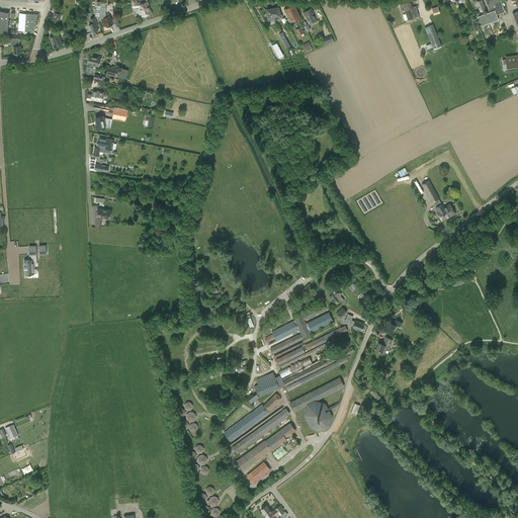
[(139,7),(137,9),(139,14),(142,14),(143,16),(152,13),(147,2),(141,4),(141,2),(137,2),(136,0),(132,0),(133,7),(139,7)]
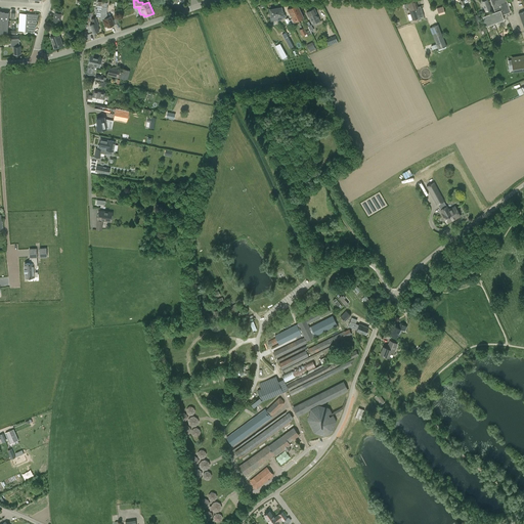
[(406,8),(408,7),(409,9),(412,19),(418,18),(418,19),(419,19),(421,19),(422,18),(421,17),(424,16),(421,6),(418,7),(415,0),(405,0),(407,3),(404,4),(404,5),(405,7),(406,8)]
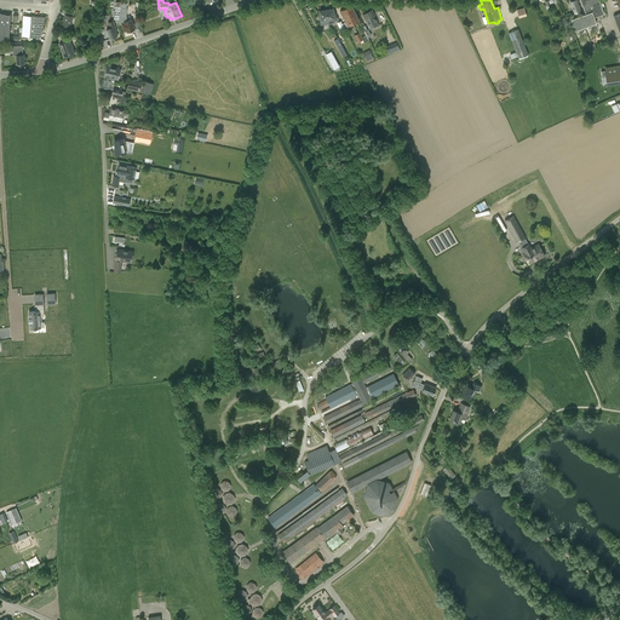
[(580,0),(585,13),(570,19),(575,32),(577,30),(578,32),(585,29),(584,28),(587,27),(587,28),(595,26),(595,23),(597,23),(595,17),(604,13),(598,0),(580,0)]
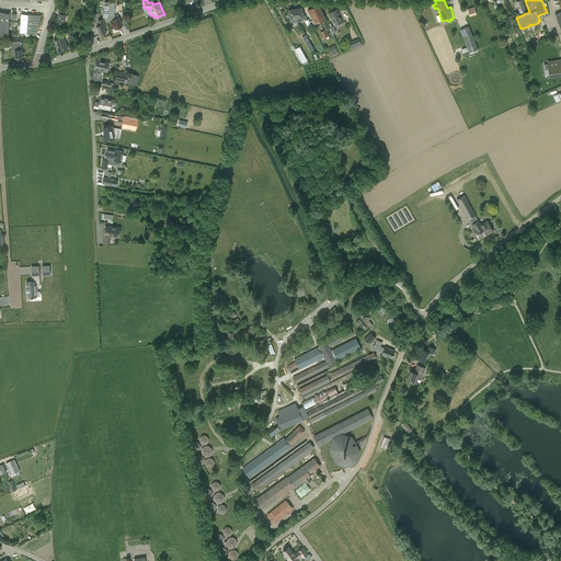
[(519,0),(516,1),(521,12),(526,10),(522,0),(519,0)]
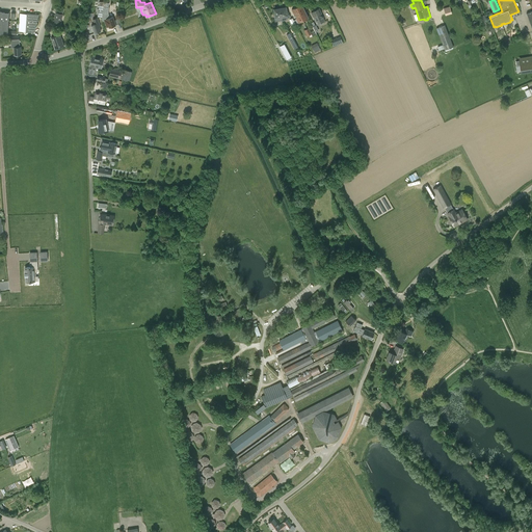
[(102,22),(104,21),(107,28),(109,27),(109,28),(112,27),(114,27),(114,26),(115,25),(112,17),(110,18),(109,14),(109,7),(109,3),(104,2),(104,4),(102,18),(102,20),(102,22)]
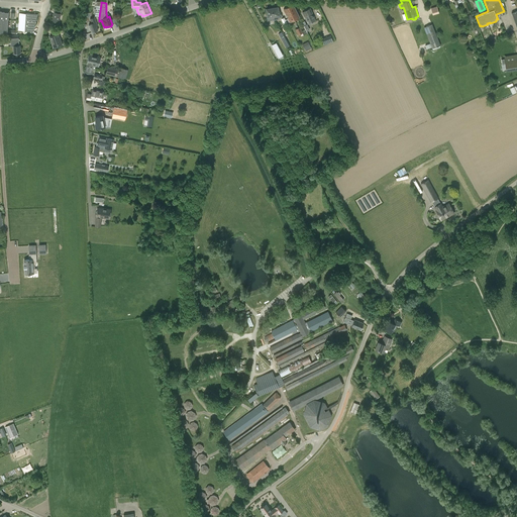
[(288,7),(295,20),(299,17),(293,4),(288,7)]
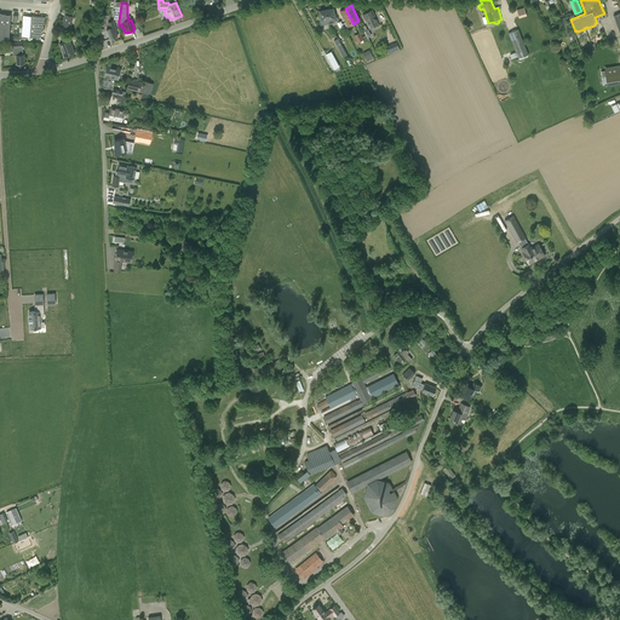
[(524,7),(517,10),(520,18),(527,16),(524,7)]
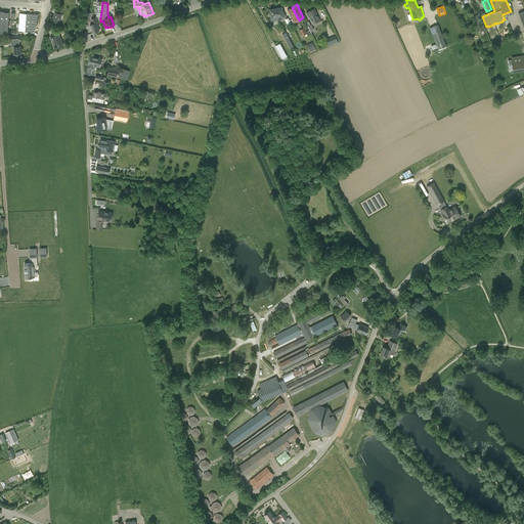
[(282,11),(281,7),(275,8),(276,17),(277,19),(282,19),(282,17),(286,16),(285,15),(284,11),(282,11)]
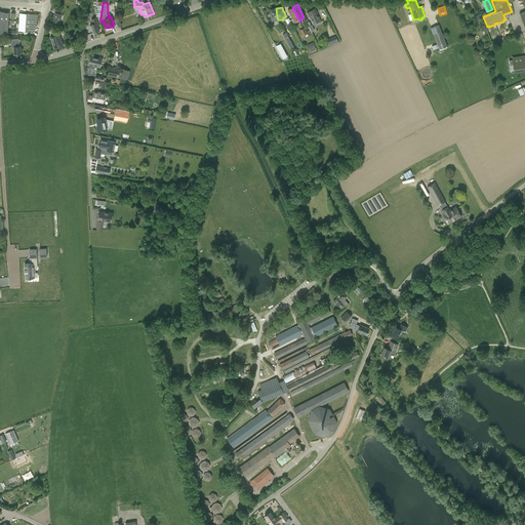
[(299,21),(292,7),(287,9),(294,23),(299,21)]
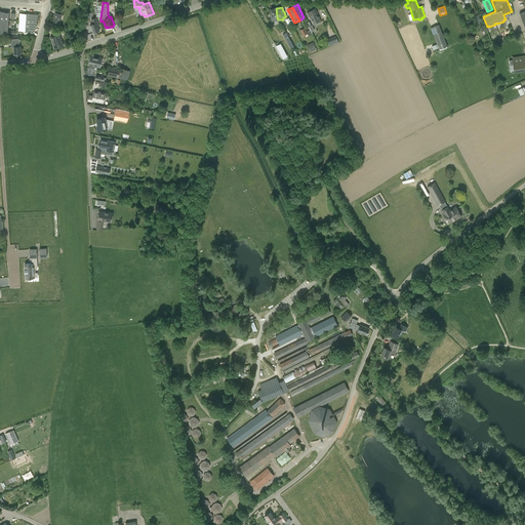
[(315,24),(316,25),(319,23),(319,22),(321,21),(317,13),(318,13),(315,8),(307,12),(309,16),(310,16),(313,25),(315,24)]
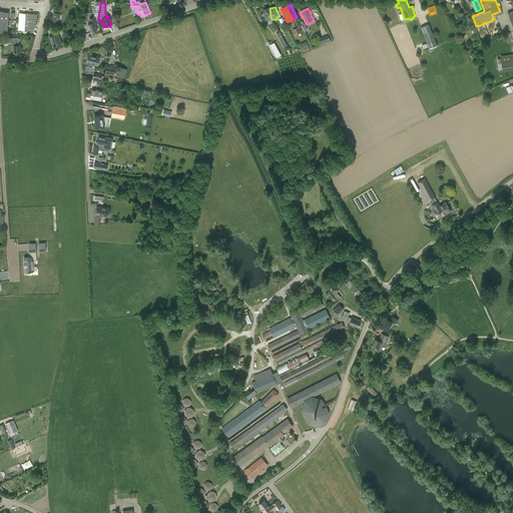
[(0,33),(7,34),(7,33),(15,34),(15,30),(8,29),(9,12),(0,11),(0,33)]
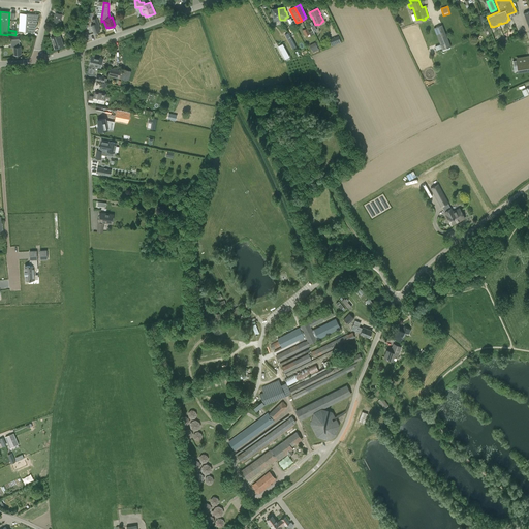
[(55,11),(53,22),(60,24),(63,13),(55,11)]
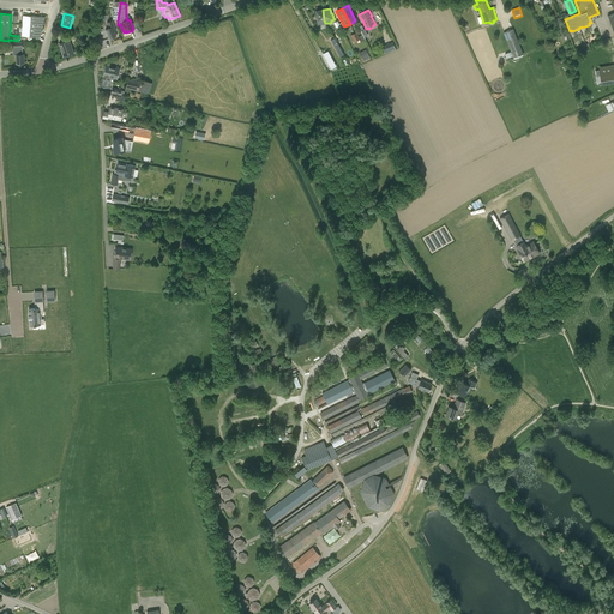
[(44,17),(23,16),(22,36),(40,37),(44,17)]
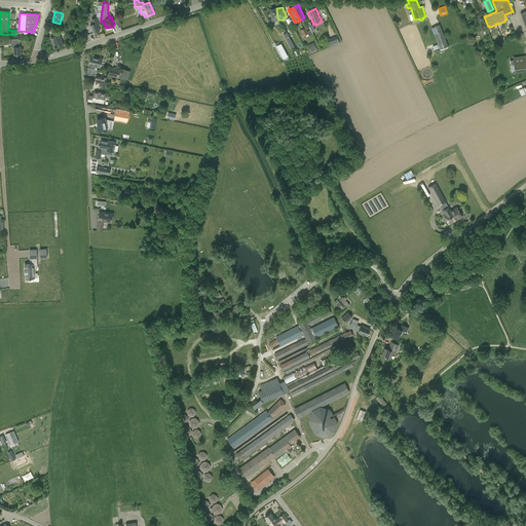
[(97,17),(94,19),(91,20),(94,24),(90,26),(94,33),(100,31),(98,27),(99,27),(97,17)]
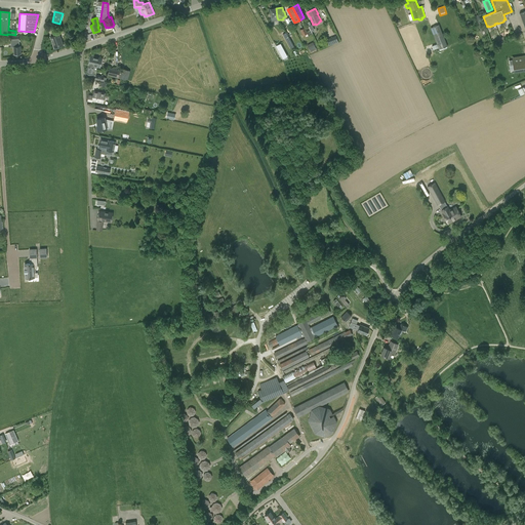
[(431,28),(439,49),(448,46),(439,25),(431,28)]
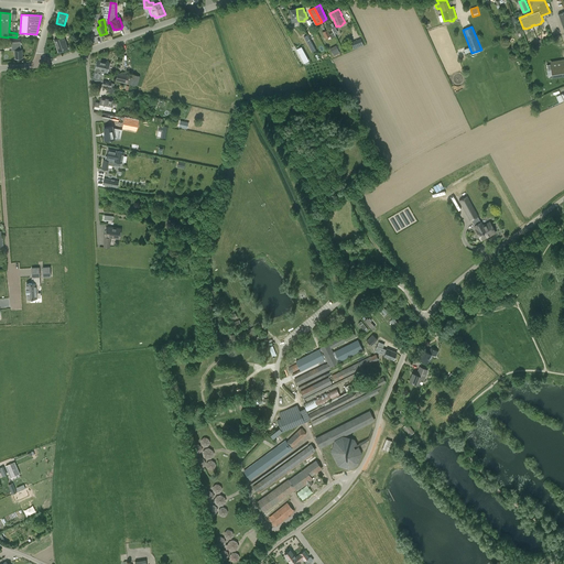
[(307,34),(305,36),(313,52),(316,50),(307,34)]
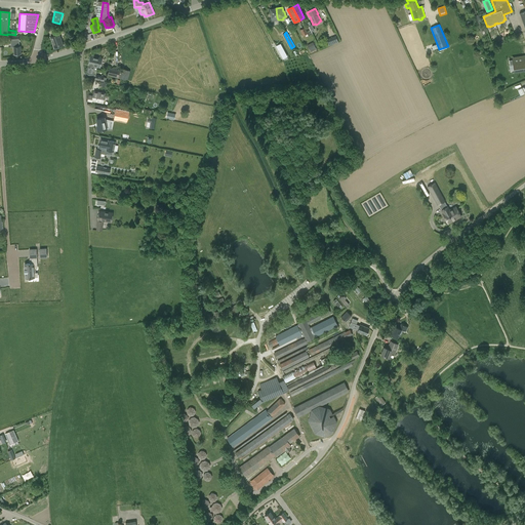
[(50,37),(54,48),(63,45),(59,34),(50,37)]
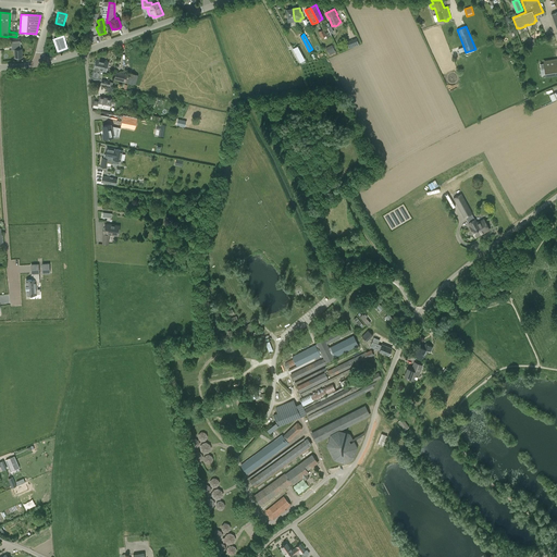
[(21,48),(21,42),(21,38),(11,38),(11,44),(12,50),(14,50),(15,58),(23,57),(22,48),(21,48)]
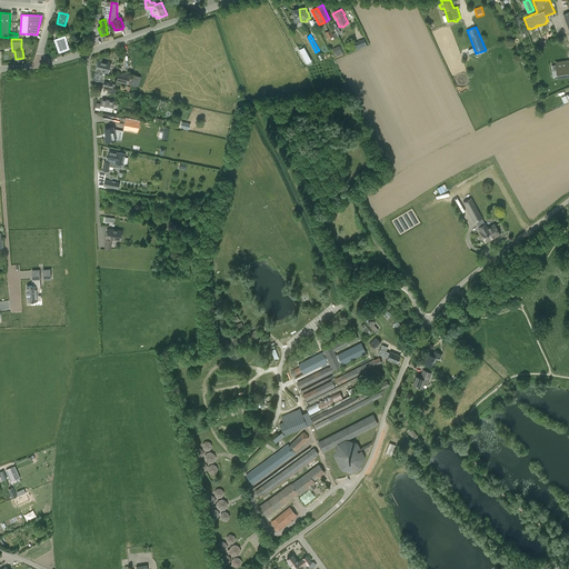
[(360,41),(353,43),(357,50),(362,47),(367,46),(365,39),(360,41)]
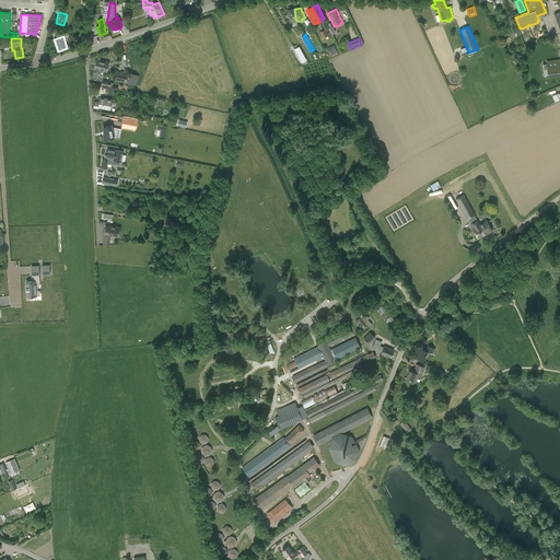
[(294,49),(302,62),(306,60),(299,47),(294,49)]
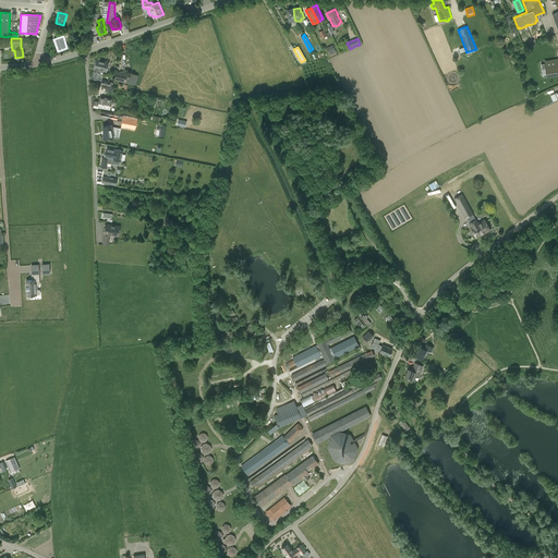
[(102,76),(104,71),(106,72),(109,62),(97,59),(92,79),(99,80),(100,75),(102,76)]
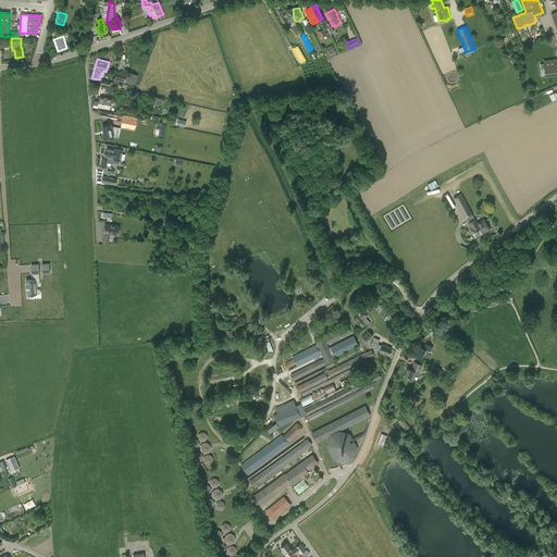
[(544,63),(541,64),(541,69),(545,69),(546,76),(556,74),(556,59),(544,62),(544,63)]
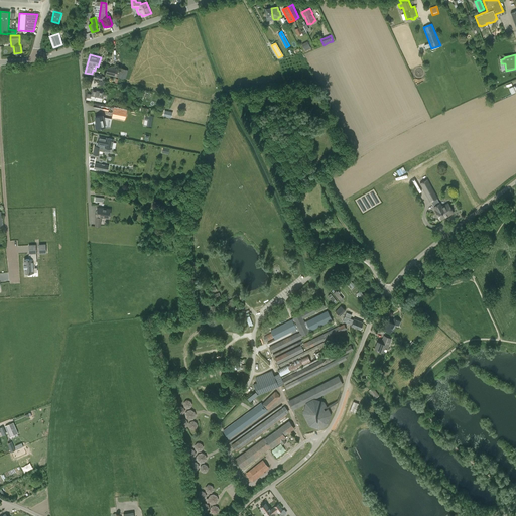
[(106,74),(117,77),(118,77),(120,70),(118,70),(118,69),(108,67),(106,74)]
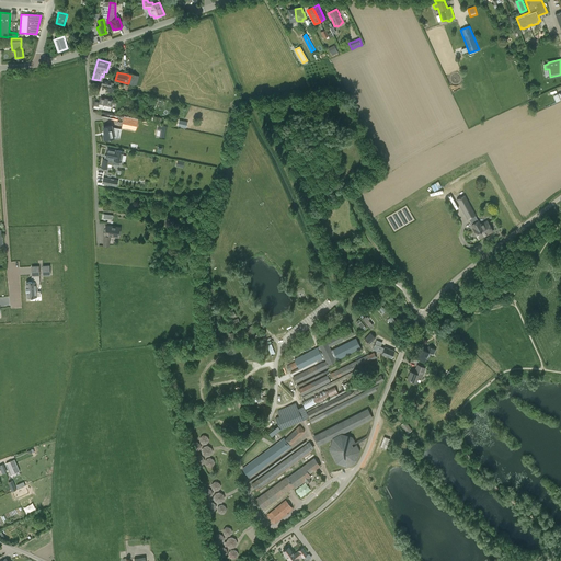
[(132,73),(130,76),(128,83),(137,86),(139,76),(132,73)]
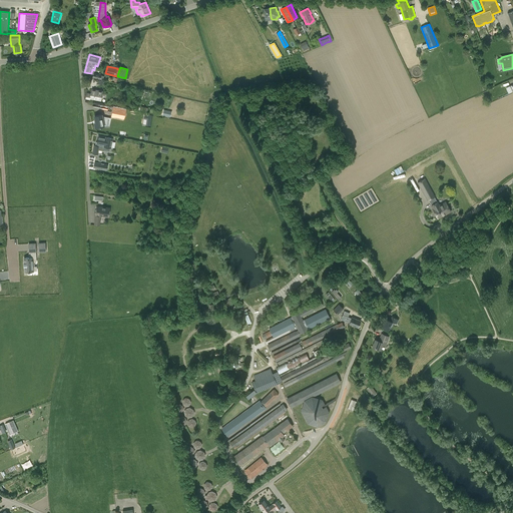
[(86,94),(86,98),(89,99),(90,98),(100,100),(102,91),(91,89),(90,94),(86,94)]
